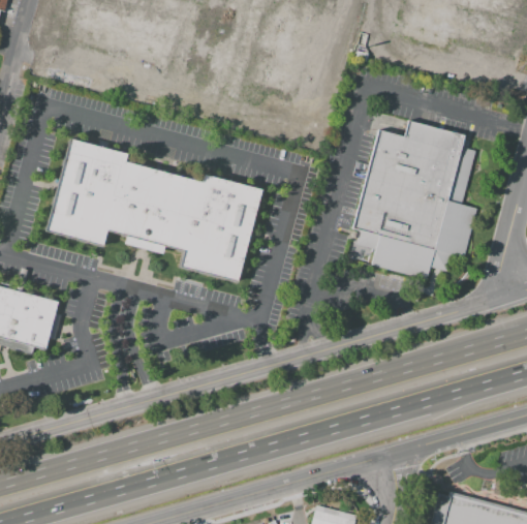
[(212,0),(192,72),(47,35),(55,0),(212,0)]
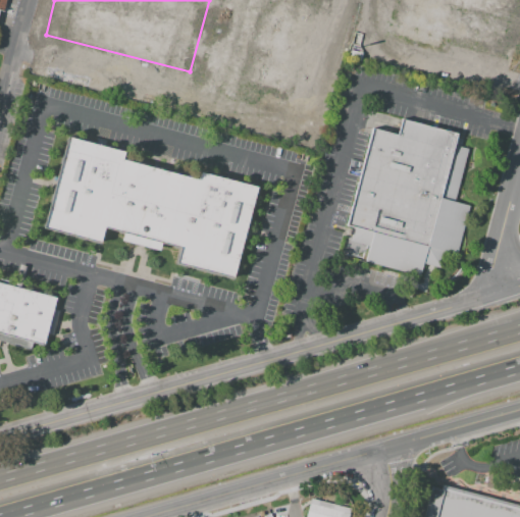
[(319,0),(296,92),(277,87),(272,107),(198,88),(221,0),(319,0)]
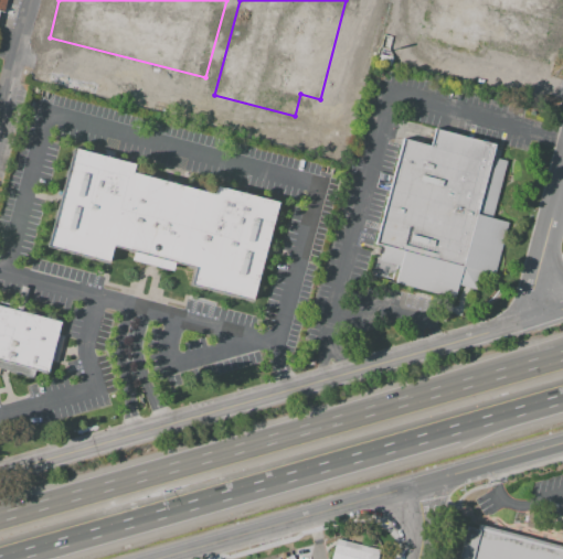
[(562,0),(562,20),(553,57),(488,40),(485,52),(421,35),(431,0),(562,0)]
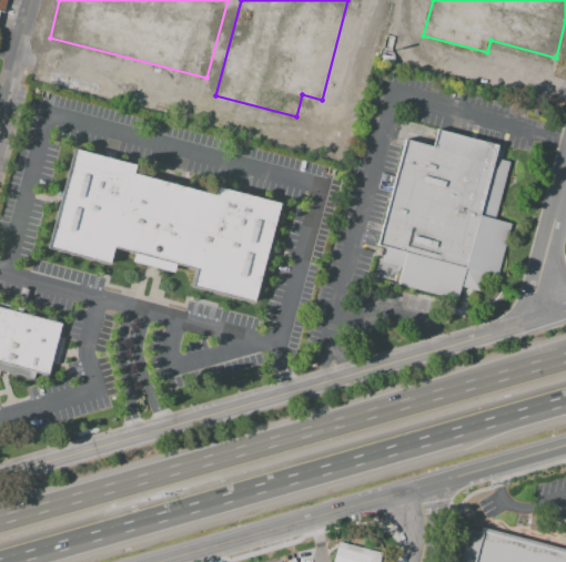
[(408,136),(435,143),(440,126),(505,143),(502,153),(516,156),(501,214),(517,218),(502,275),(487,271),(483,288),(464,284),(461,296),(404,282),(407,266),(385,261),(388,246),(380,244),(408,136)]
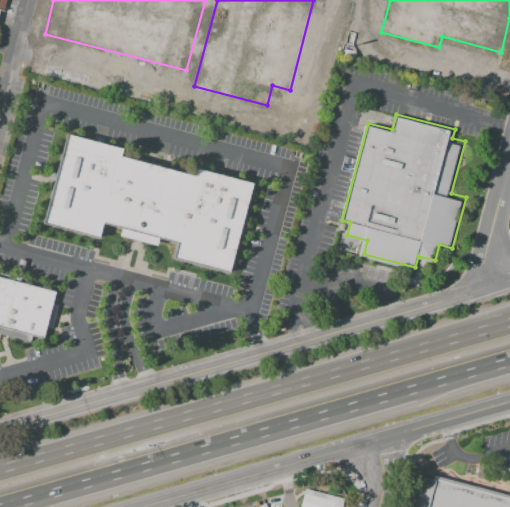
[(69,135),(124,149),(122,156),(194,175),(196,168),(255,183),(231,274),(175,259),(178,245),(161,241),(160,246),(122,237),(124,229),(102,224),(99,236),(47,223),(69,135)]
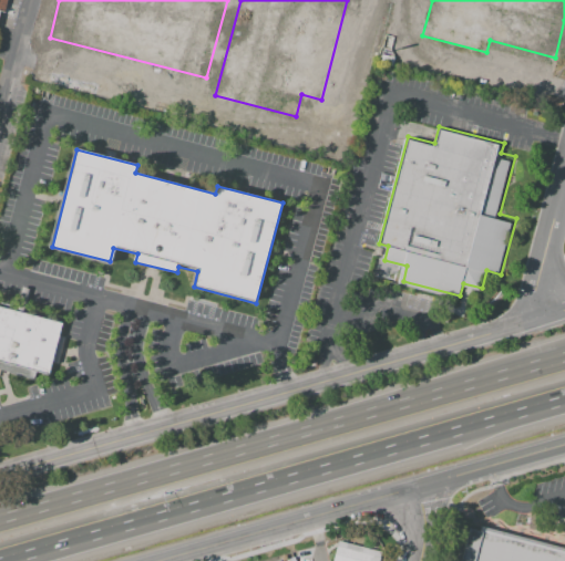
[(0,301),(64,319),(49,377),(0,364),(0,301)]
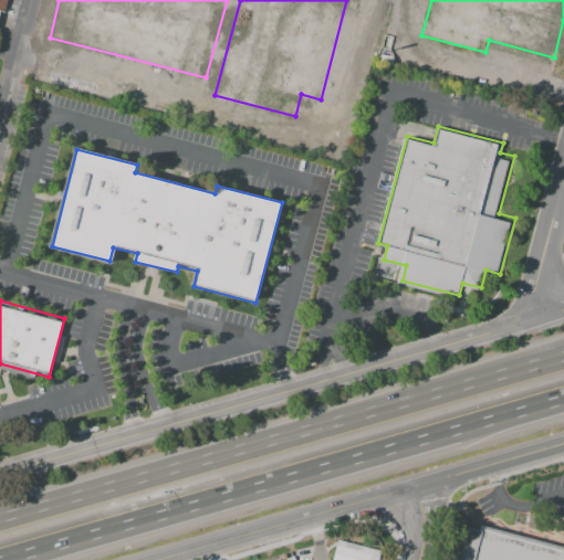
[(460,559),(471,518),(563,541),(563,559),(460,559)]
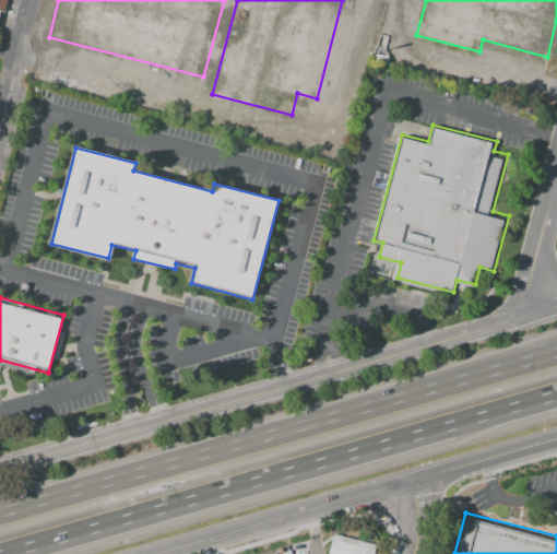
[(329,553),(335,529),(376,540),(371,553),(329,553)]
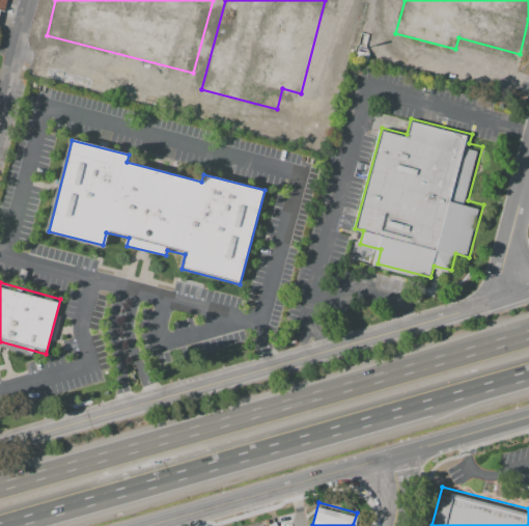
All buildings are outlined.
